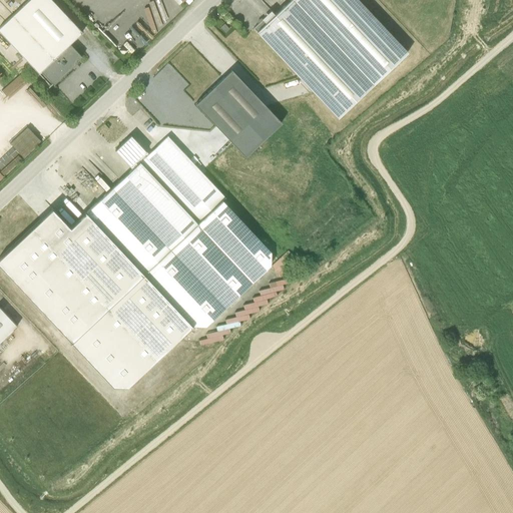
[(81,31),(51,0),(27,0),(0,25),(0,32),(50,85),(81,56),(69,43),(81,31)]
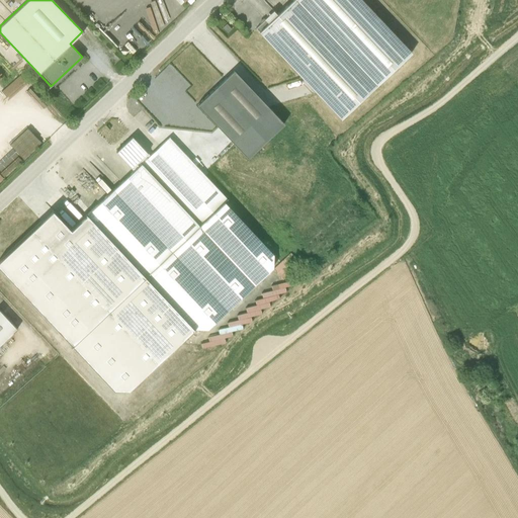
[(264,19),(262,18),(258,22),(260,24),(255,28),(340,118),(411,52),(361,0),(292,0),(276,15),(273,11),(264,19)]
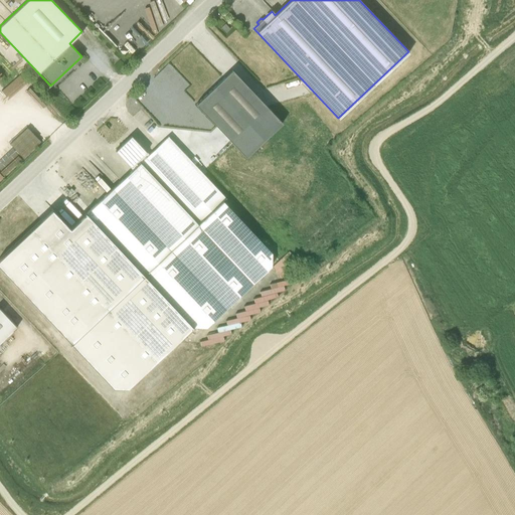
[(245,156),(282,122),(231,69),(195,104),(245,156)]
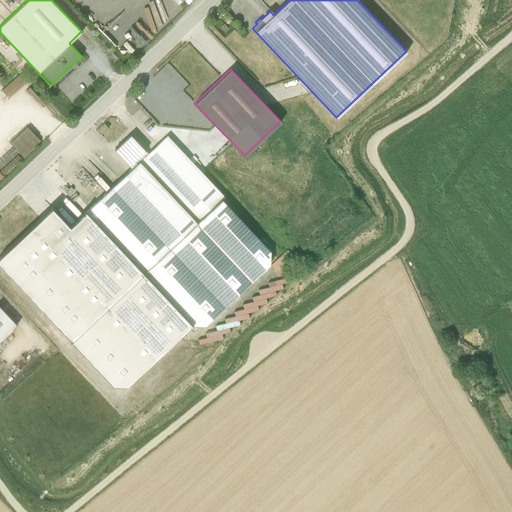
[(192,325),(204,326),(269,264),(270,251),(221,199),(224,196),(166,135),(147,153),(130,135),(114,150),(131,168),(86,211),(140,269),(174,306),(168,312),(178,323),(185,317),(192,325)]
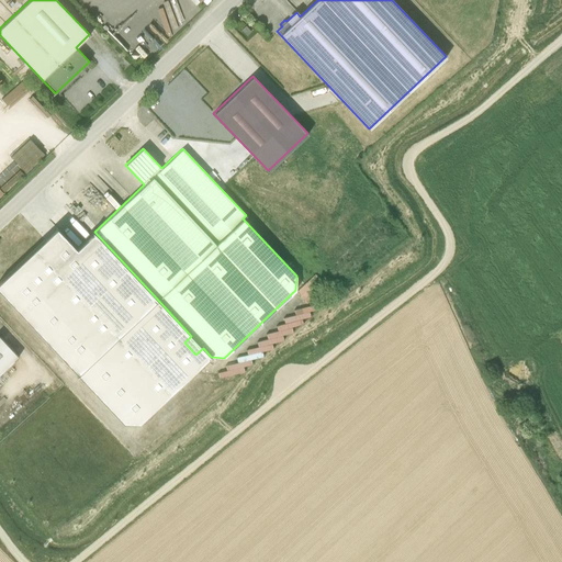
[(2,166),(0,168),(0,193),(15,180),(2,166)]
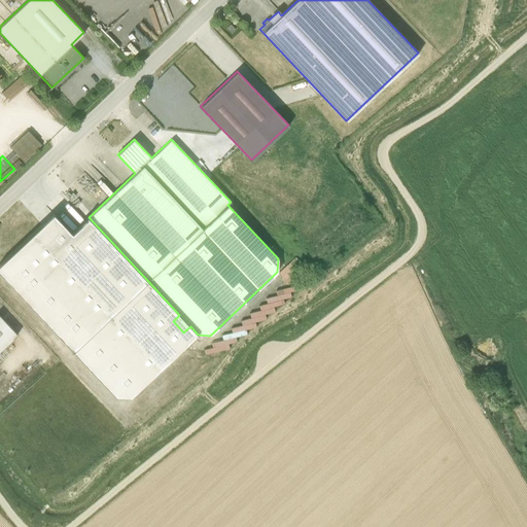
[(279,272),(289,283),(307,268),(295,255),(279,272)]
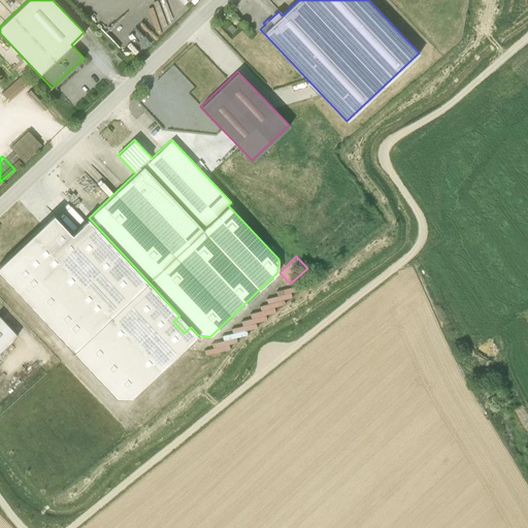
[(266,311),(249,316),(251,324),(265,321),(264,318),(273,316),(272,311),(282,308),(281,303),(289,301),(288,297),(295,295),(294,287),(279,290),(281,293),(270,296),(271,301),(264,302),(266,311)]
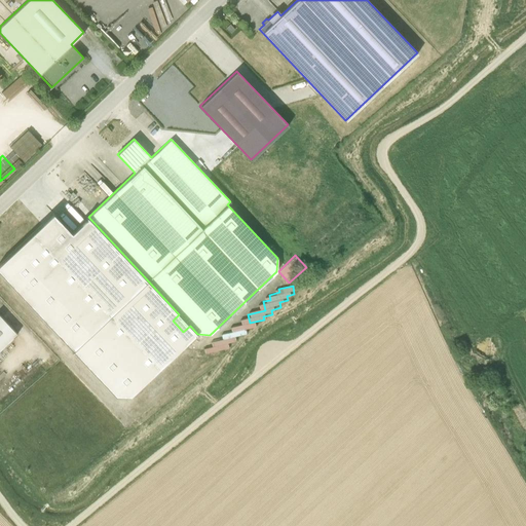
[(0,349),(16,334),(0,315),(0,349)]
